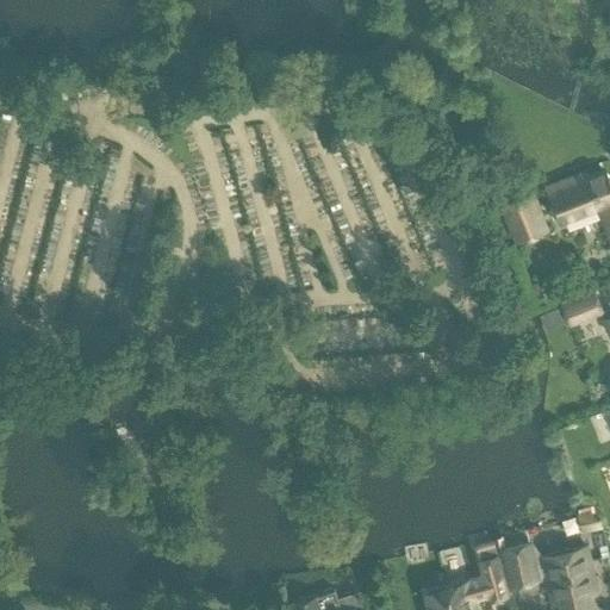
[(492,167),(481,170),(496,210),(500,207),(502,207),(502,209),(516,242),(526,238),(537,234),(548,230),(534,193),(516,200),(506,205),(492,167)]
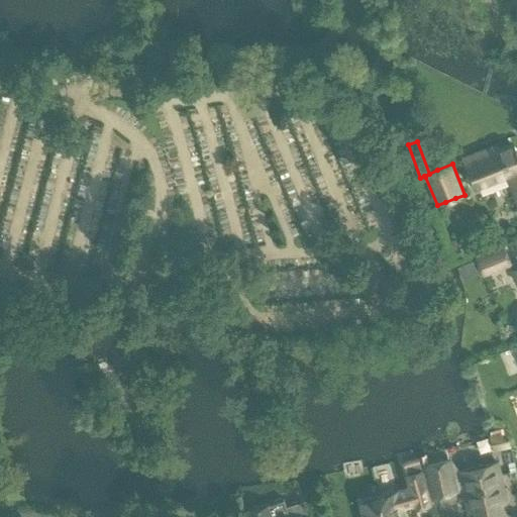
[(507,178),(516,203),(516,153),(513,144),(499,150),(497,146),(462,161),(476,191),(507,178)]
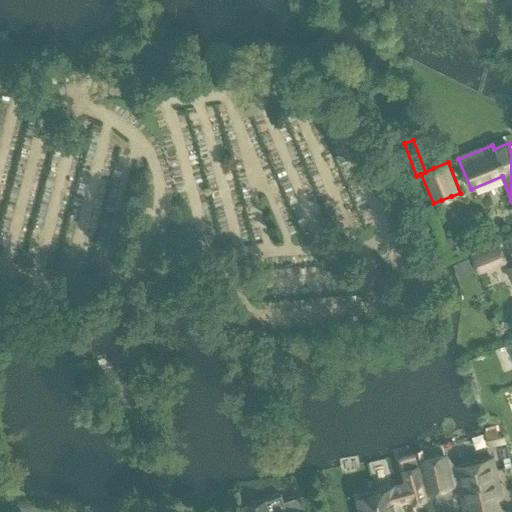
[(477,272),(506,261),(499,245),(471,256),(477,272)]
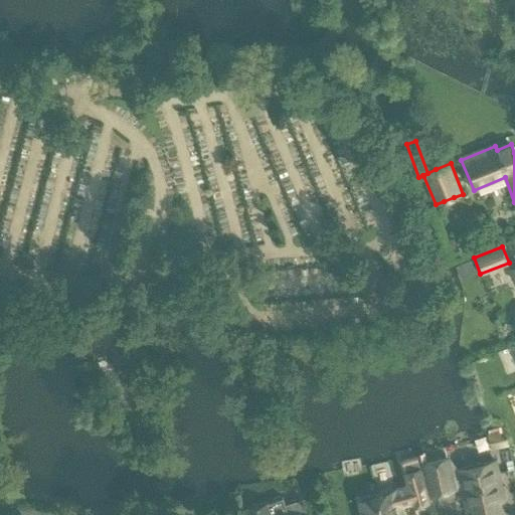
[(407,486),(360,498),(364,514),(402,514),(400,505),(411,502),(412,506),(428,502),(419,468),(416,457),(400,461),(403,472),(407,486)]
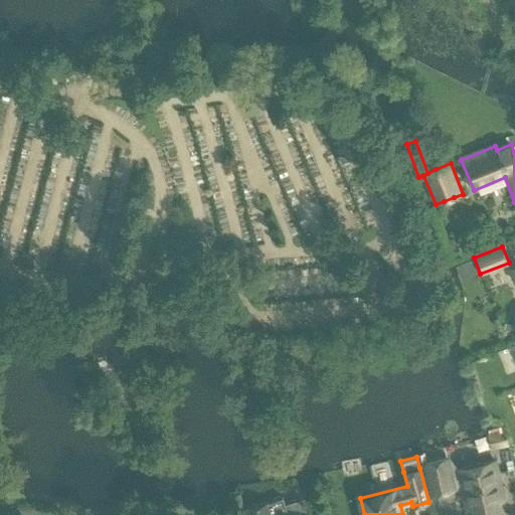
[(458,470),(451,471),(449,458),(424,463),(424,462),(423,463),(431,494),(455,489),(462,487),(464,499),(470,498),(474,514),(501,514),(498,500),(504,498),(496,461),(458,469),(458,470)]
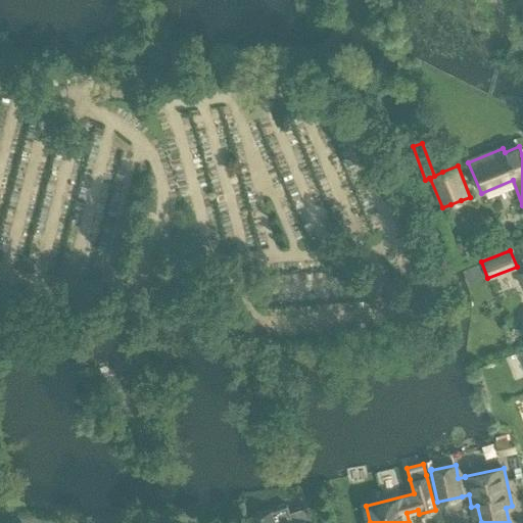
[(314,522),(314,520),(312,521),(305,506),(289,512),(287,505),(248,518),(249,522),(314,522)]
